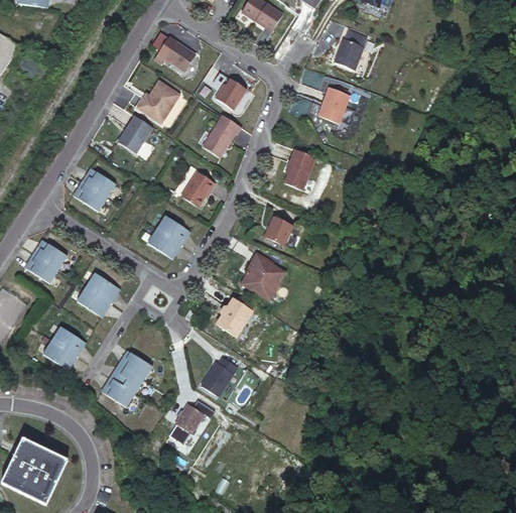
[(271,31),(283,14),(262,0),(249,0),(242,11),(271,31)]
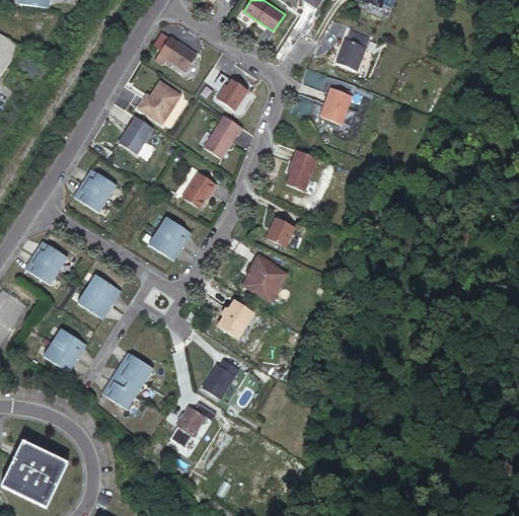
[(165,58),(176,41),(169,37),(158,53),(165,58)]
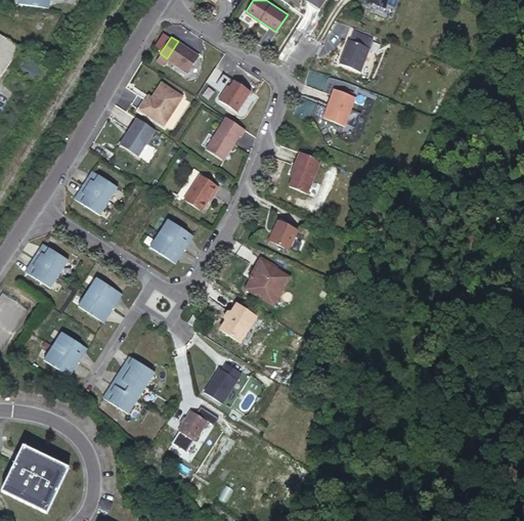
[(369,46),(348,38),(346,45),(347,47),(345,52),(344,51),(340,61),(360,70),(369,46)]
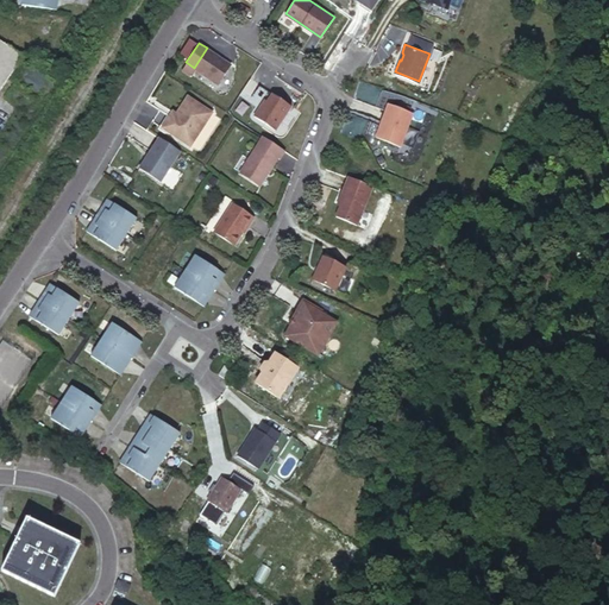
[(230,63),(207,48),(194,68),(217,82),(230,63)]
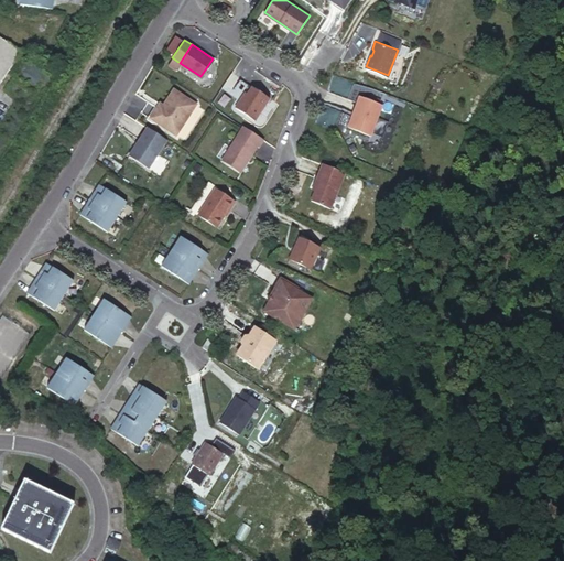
[(251,85),(247,92),(242,98),(240,97),(235,105),(255,119),(269,96),(251,85)]
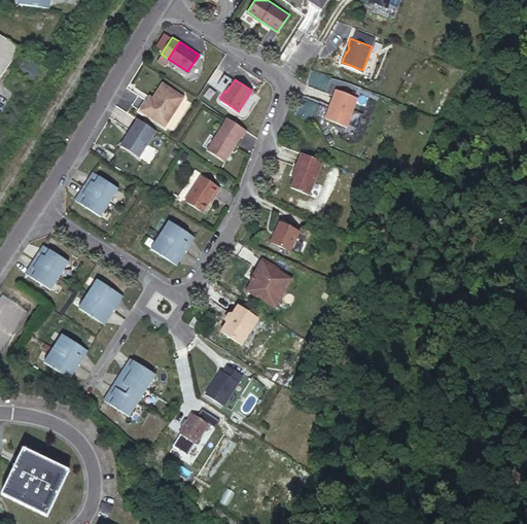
[(163,82),(152,97),(150,101),(146,99),(140,109),(165,125),(183,96),(163,82)]
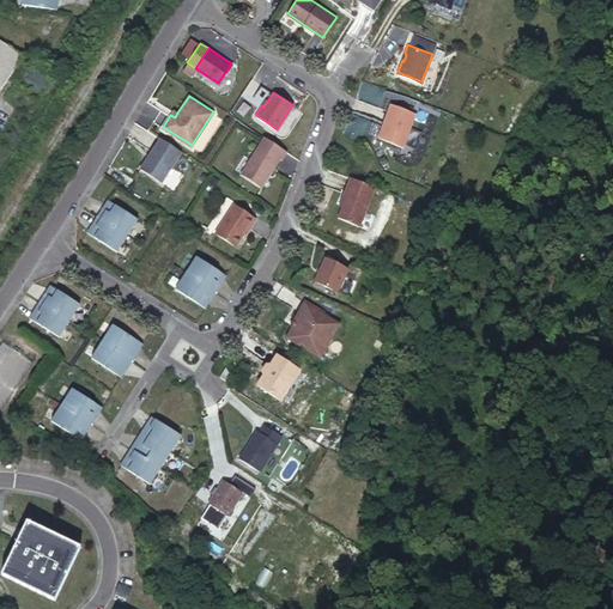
[(416,111),(390,102),(378,136),(402,145),(416,111)]
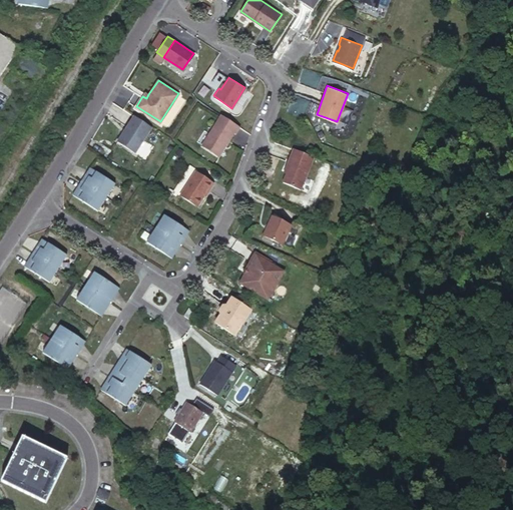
[(151,125),(134,114),(117,140),(135,152),(151,125)]
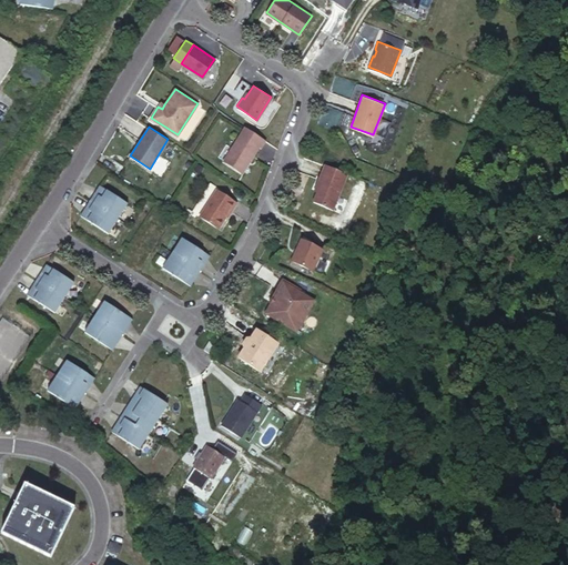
[(266,140),(246,127),(224,161),(243,172),(260,145),(261,147),(266,140)]
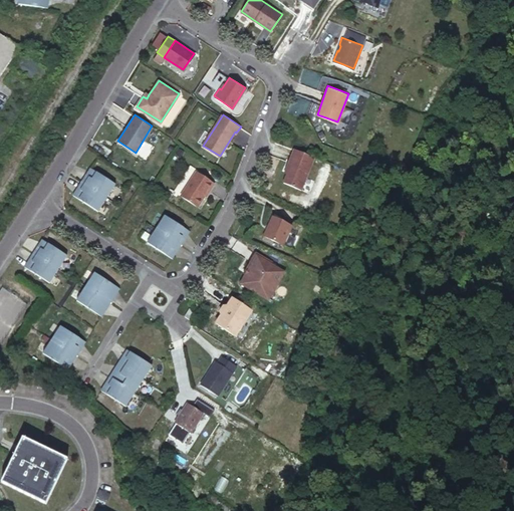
[(293,148),(285,169),(288,170),(283,182),(301,189),(314,157),(293,148)]
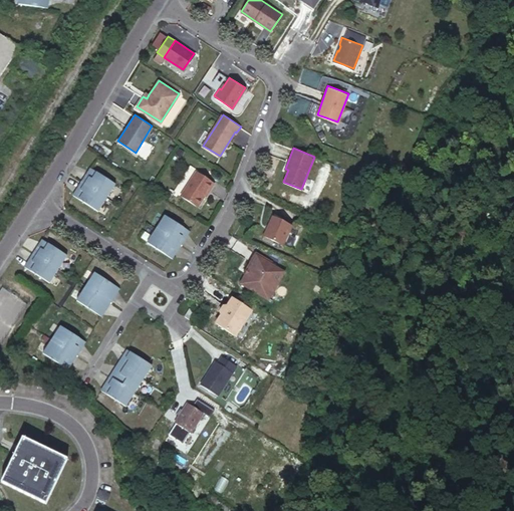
[(89,176),(85,174),(81,180),(106,196),(115,183),(93,169),(89,176)]
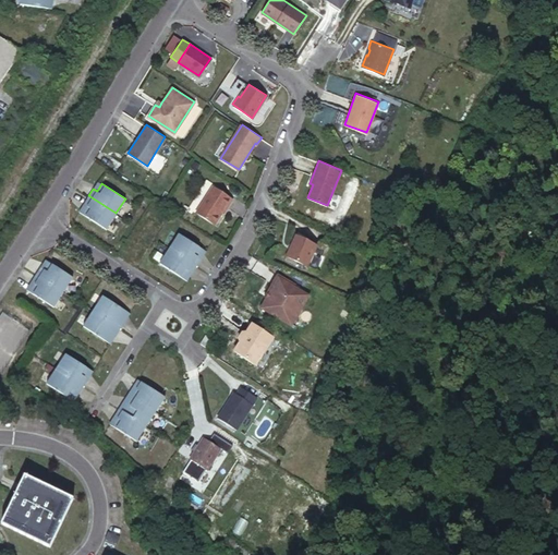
[(232,197),(213,185),(196,212),(215,224),(222,210),(226,205),(228,206),(232,197)]
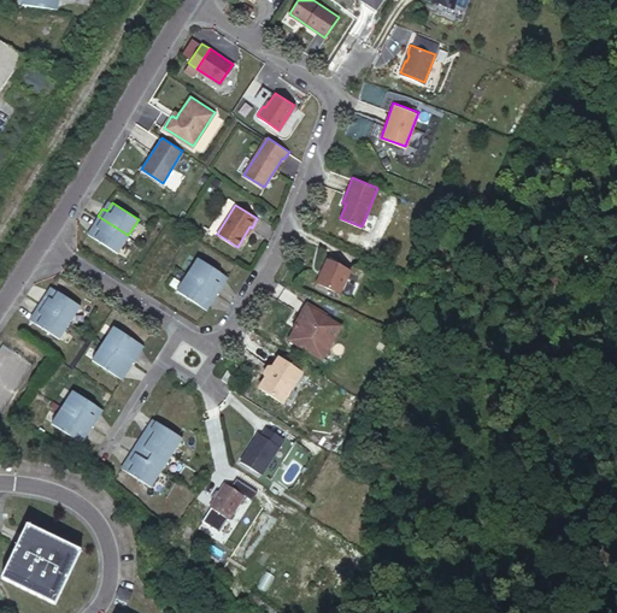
[(128,235),(98,216),(93,224),(97,227),(92,235),(117,252),(128,235)]
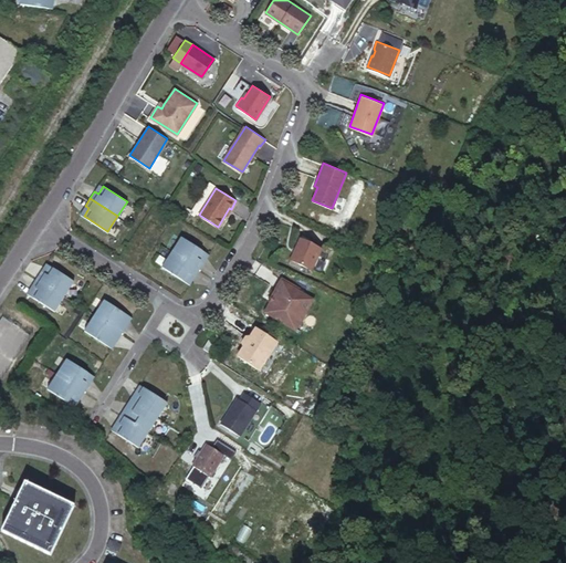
[(206,251),(181,236),(171,250),(199,268),(205,260),(201,259),(206,251)]
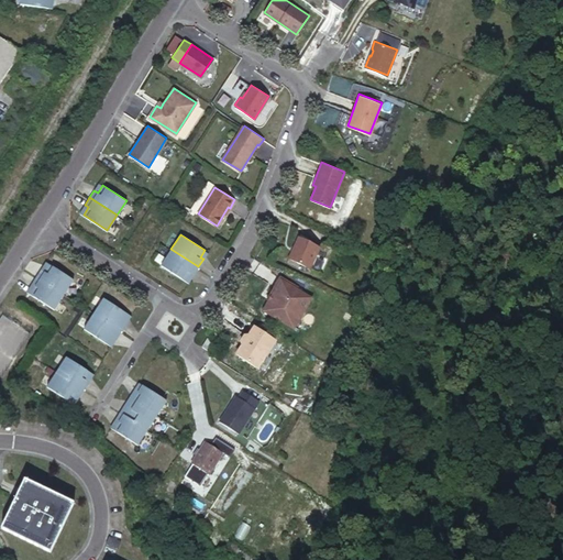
[(319,245),(297,235),(293,245),(294,246),(293,251),(290,250),(288,257),(309,267),(319,245)]
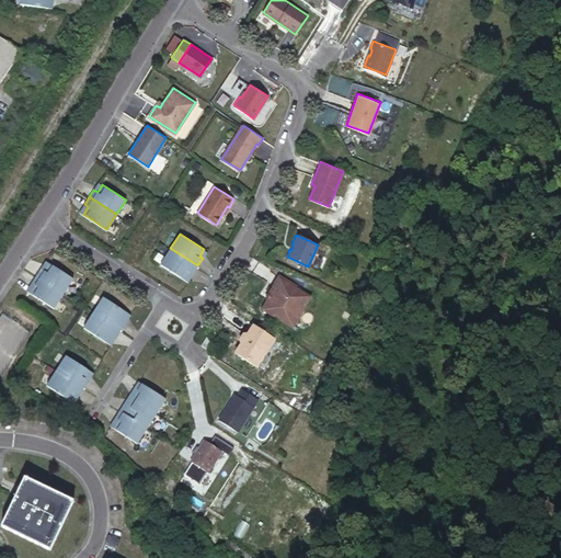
[(193,273),(197,265),(170,248),(161,263),(185,279),(190,271),(193,273)]
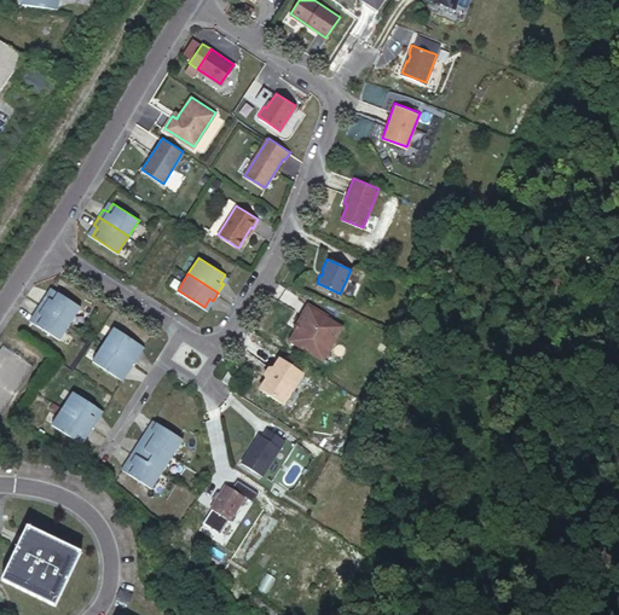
[(81,306),(55,289),(50,297),(46,295),(40,303),(70,323),(81,306)]
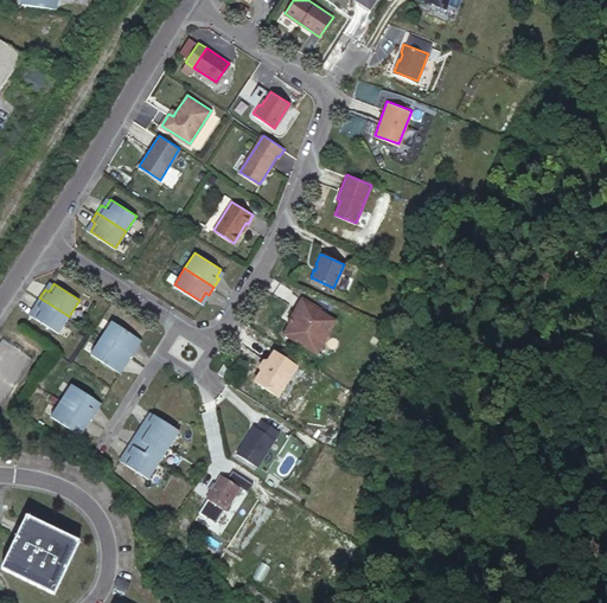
[(69,316),(39,297),(34,306),(38,308),(33,316),(58,332),(69,316)]
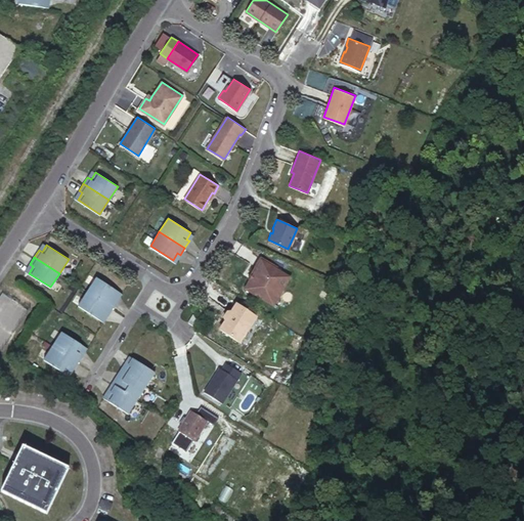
[(272,304),(289,275),(260,258),(244,287),(272,304)]
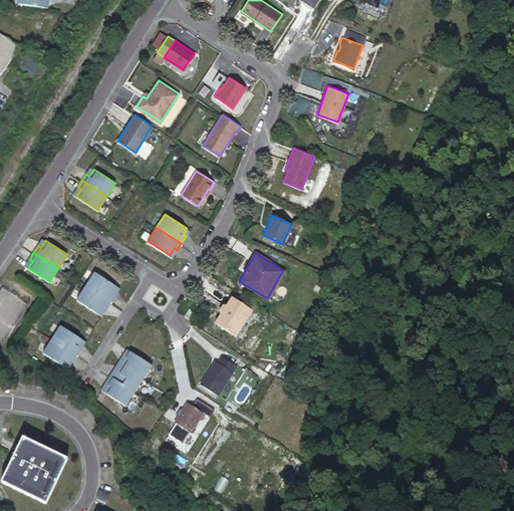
[(116,285),(94,271),(86,285),(111,301),(115,294),(112,292),(116,285)]
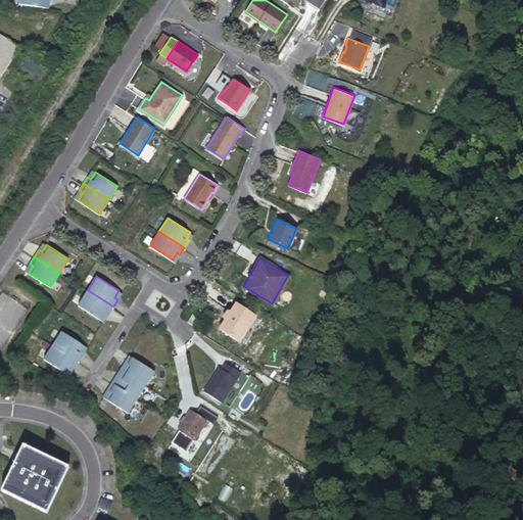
[(113,306),(88,290),(79,304),(101,319),(105,312),(108,314),(113,306)]
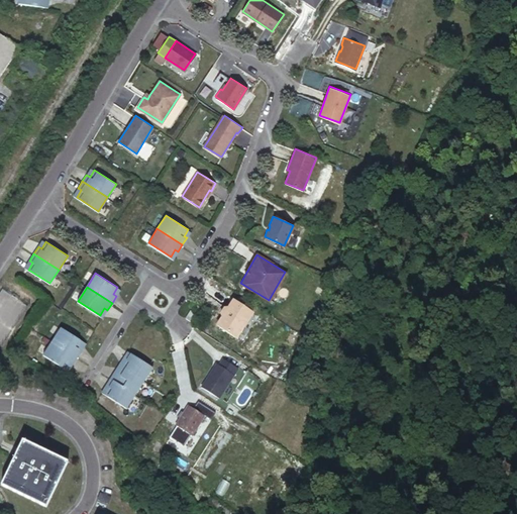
[(253,311),(234,298),(228,308),(225,306),(221,313),(224,314),(218,323),(237,336),(253,311)]
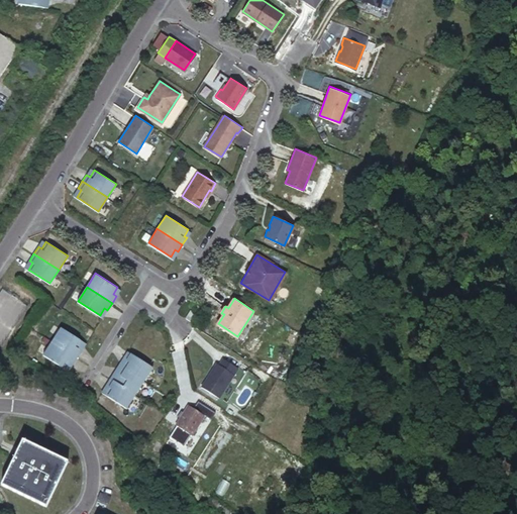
[(191,308),(186,316),(191,319),(196,311),(191,308)]
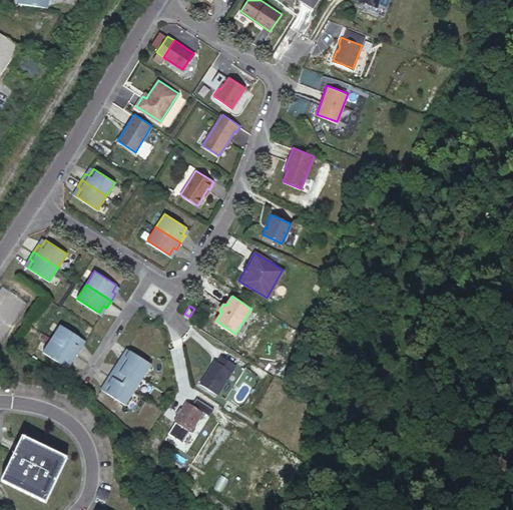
[(52,338),(77,354),(81,347),(78,345),(83,338),(61,325),(52,338)]
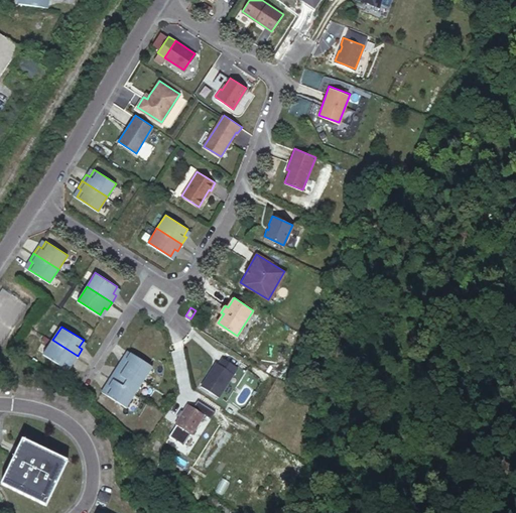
[(74,363),(78,356),(52,340),(43,354),(66,368),(71,361),(74,363)]
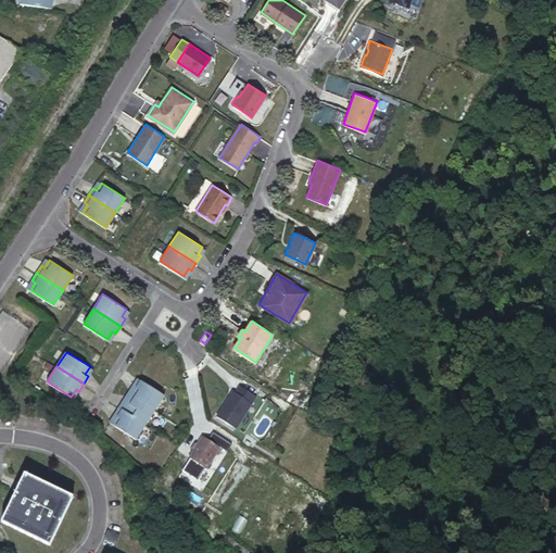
[(165,394),(138,377),(134,385),(137,387),(133,393),(156,409),(165,394)]
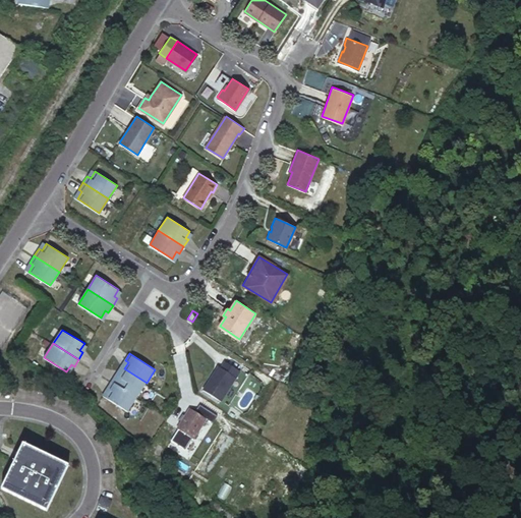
[(219,364),(204,389),(222,400),(241,369),(226,360),(222,366),(219,364)]
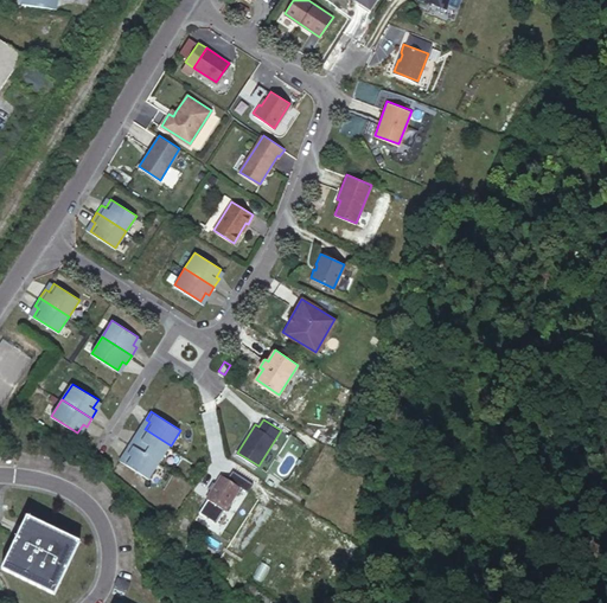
[(171,446),(145,429),(139,437),(135,435),(131,443),(160,462),(171,446)]
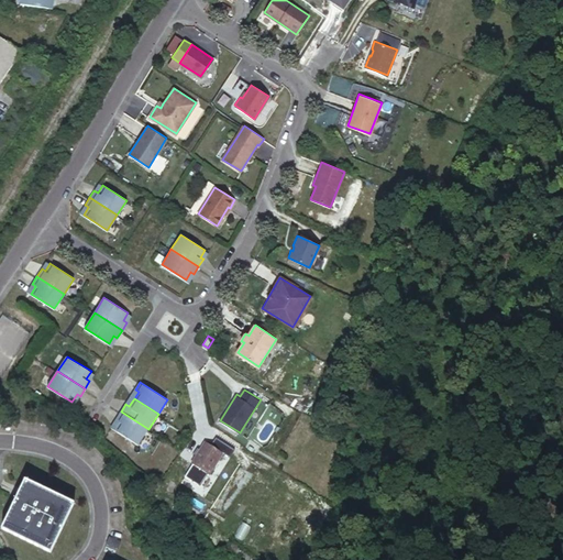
[(148,429),(121,412),(116,419),(120,421),(114,429),(139,443),(148,429)]
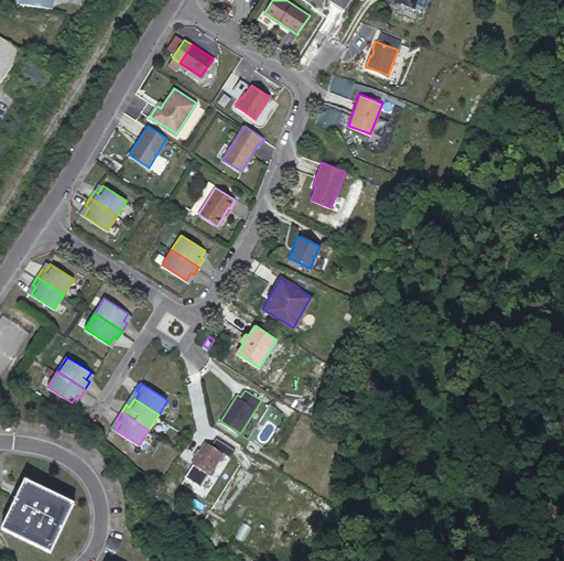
[(206,441),(193,462),(210,474),(224,452),(231,456),(236,449),(217,437),(213,444),(206,441)]
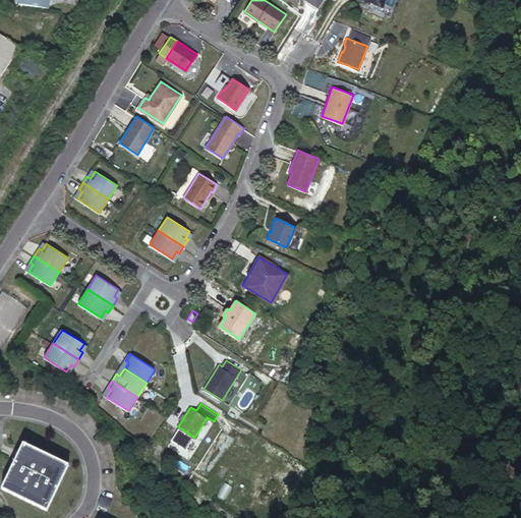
[(19,453),(0,495),(0,498),(43,517),(44,517),(65,473),(19,453)]
